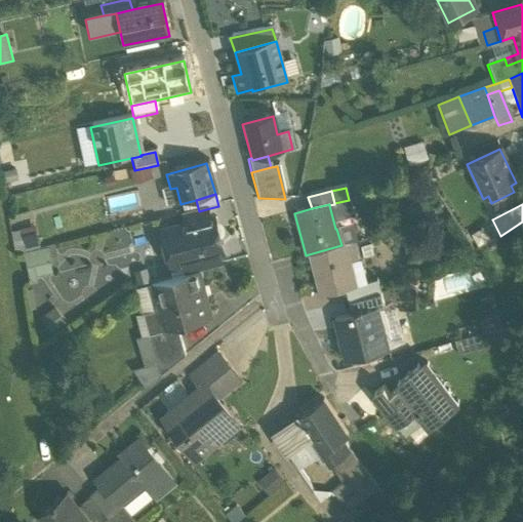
[(199,211),(183,214),(186,227),(209,222),(206,209),(199,211)]
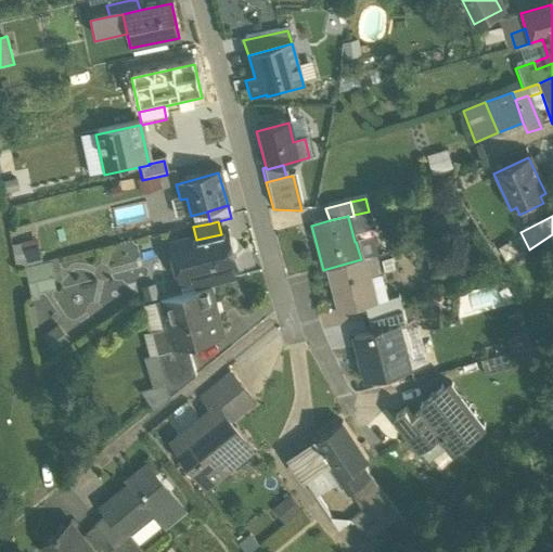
[(196,240),(174,246),(179,268),(190,265),(193,278),(230,268),(233,267),(223,233),(196,240)]
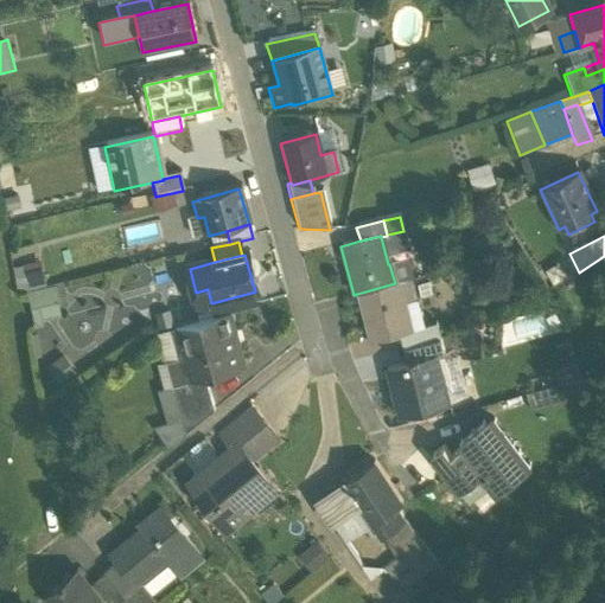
[(13,268),(18,288),(45,282),(39,262),(13,268)]
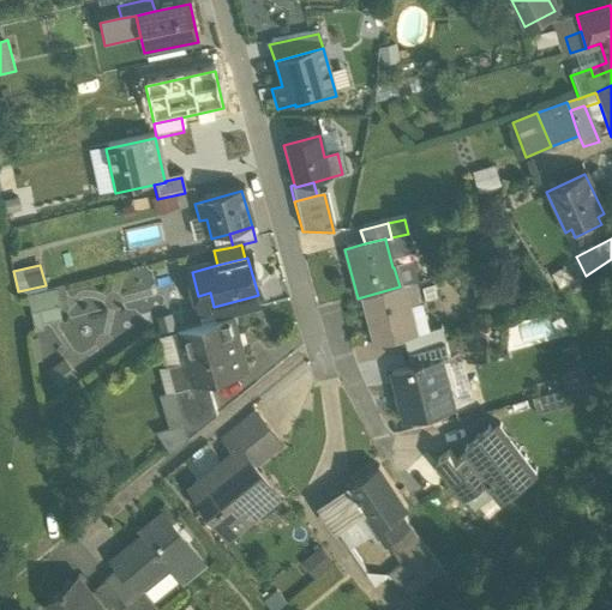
[(139,321),(162,308),(141,270),(85,301),(90,312),(82,316),(88,326),(79,331),(75,322),(59,331),(71,352),(88,343),(96,357),(144,330),(139,321)]
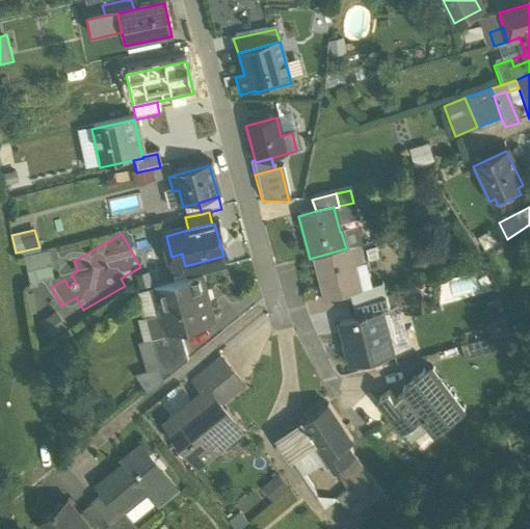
[(346,248),(313,258),(324,299),(349,293),(360,290),(360,288),(352,264),(354,264),(349,247),(346,248)]
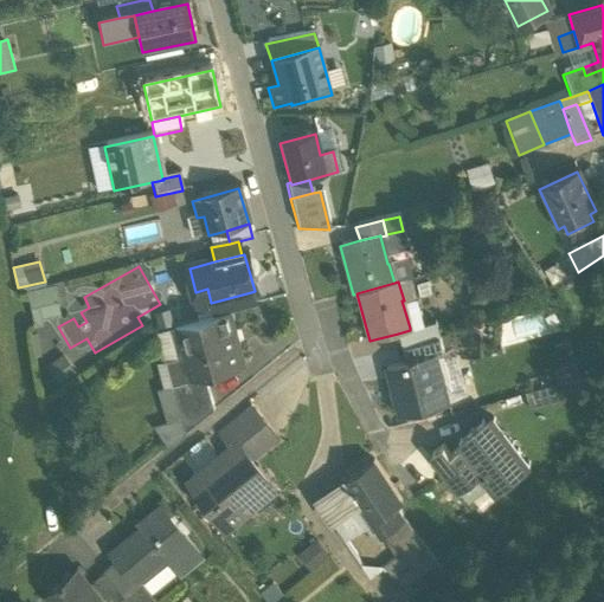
[(31,290),(34,319),(60,316),(56,286),(31,290)]
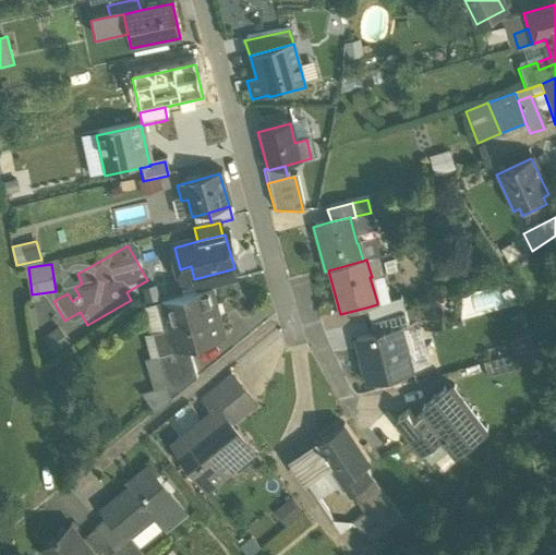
[(231,269),(194,279),(197,292),(209,289),(234,282),(231,269)]
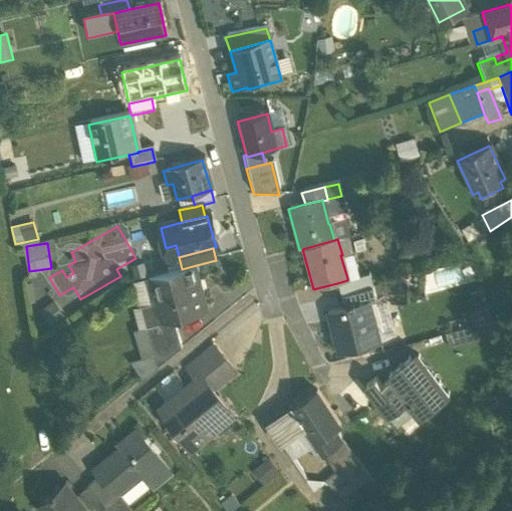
[(182,269),(148,279),(160,322),(172,319),(205,310),(193,266),(182,269)]
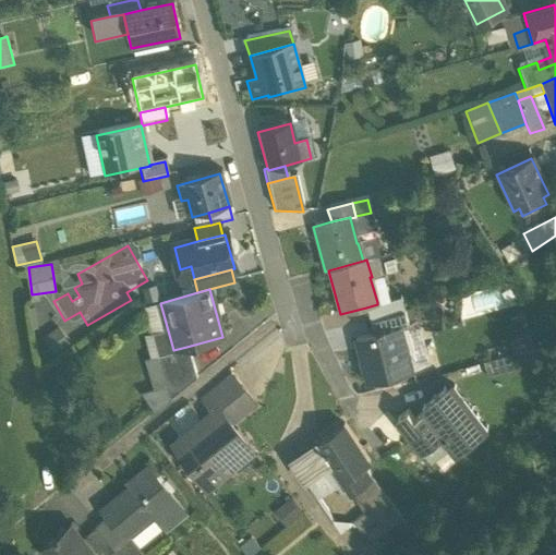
[(387,300),(377,302),(377,304),(366,308),(370,321),(391,315),(390,314),(387,300)]
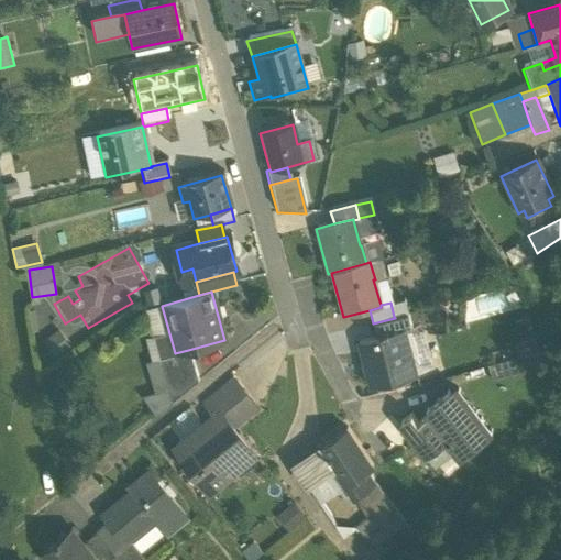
[(394,317),(395,318),(373,324),(367,326),(371,338),(359,341),(371,386),(416,373),(410,355),(408,357),(402,331),(411,329),(407,314),(394,317)]
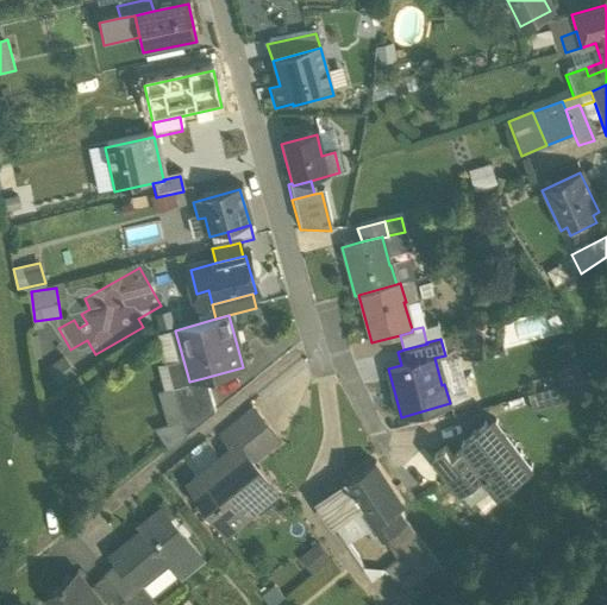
[(48,364),(56,383),(74,375),(66,355),(48,364)]
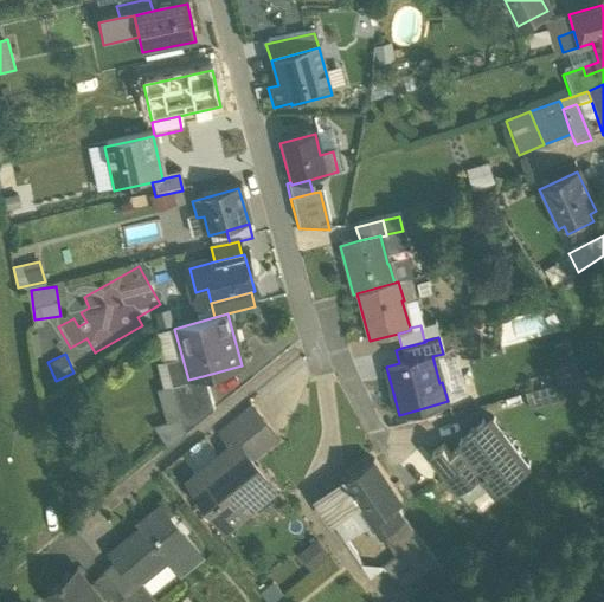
[(203,376),(188,380),(190,382),(172,387),(185,431),(212,409),(203,376)]
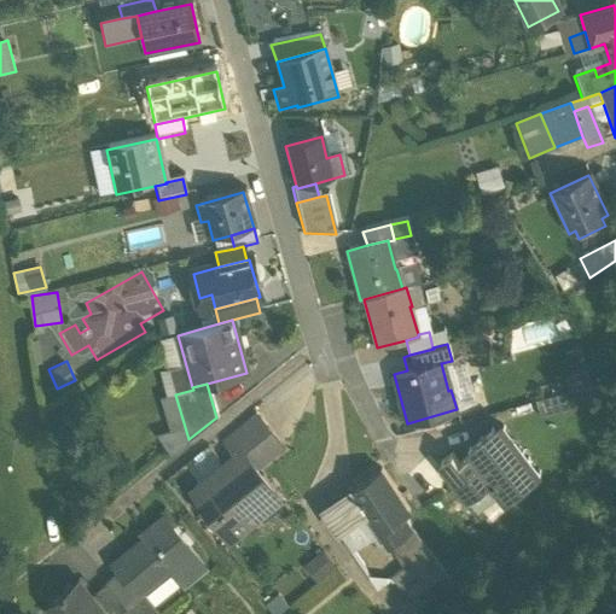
[(608,384),(534,403),(538,419),(611,399),(608,384)]
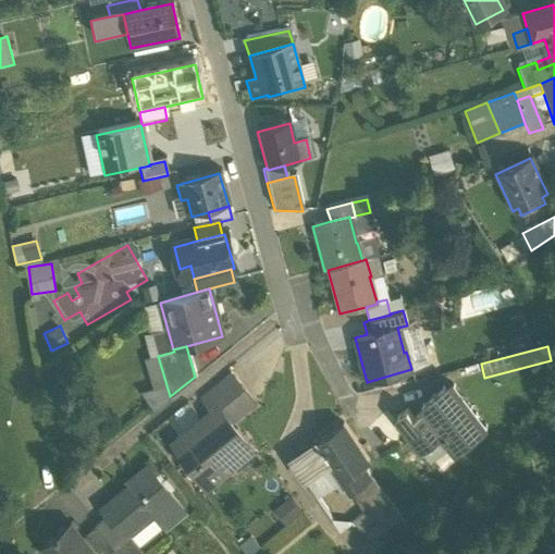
[(231,376),(202,399),(211,411),(218,407),(230,421),(253,403),(231,376)]
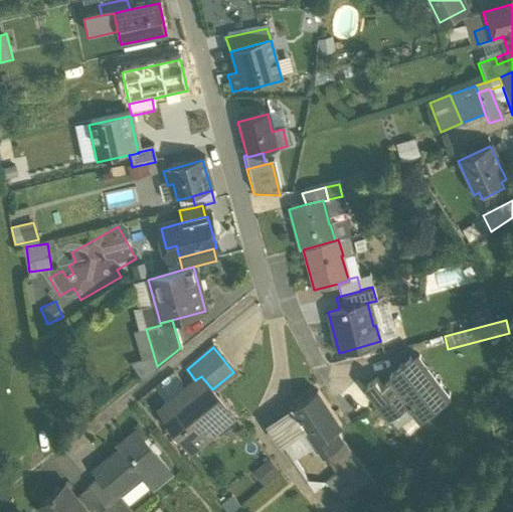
[(390,374),(392,378),(416,408),(423,417),(449,397),(424,367),(419,371),(412,362),(409,359),(390,374)]
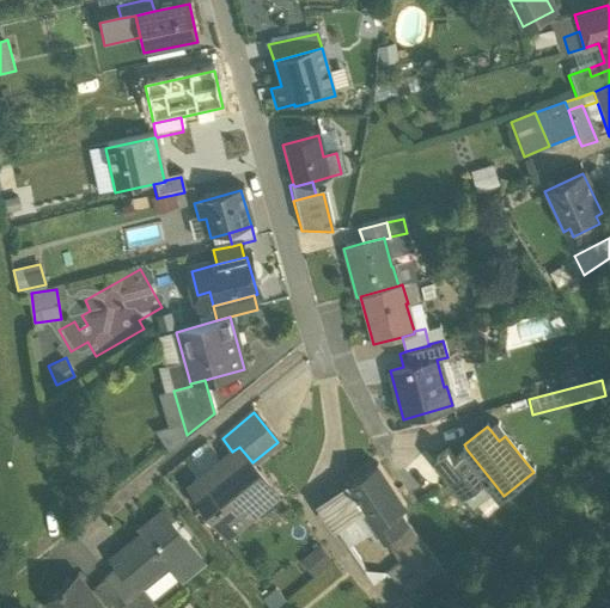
[(232,452),(189,487),(226,534),(276,493),(252,462),(239,447),(232,452)]
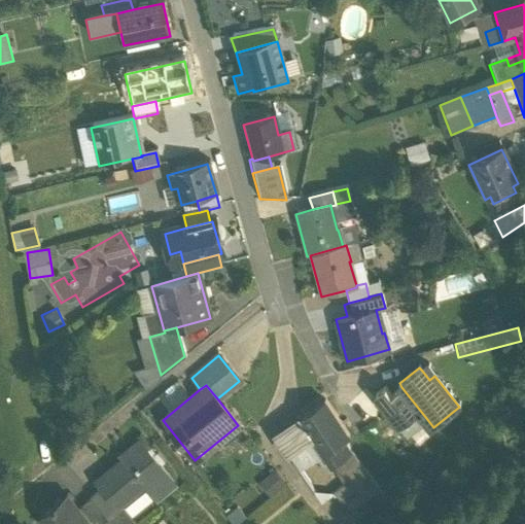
[(401,387),(390,395),(384,388),(375,395),(399,426),(406,434),(426,418),(401,387)]
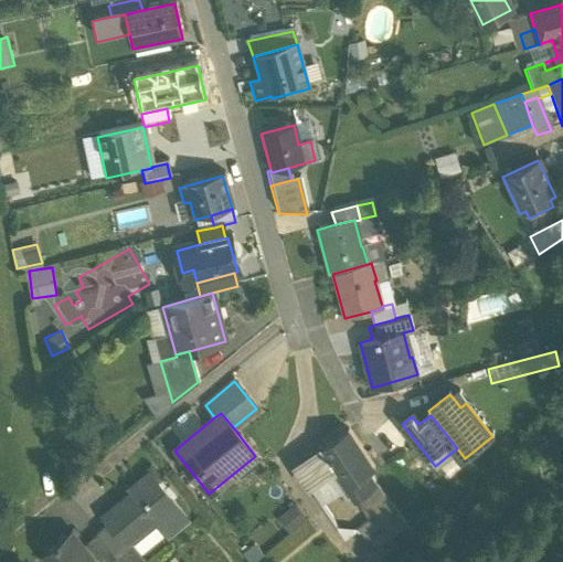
[(373,468),(347,430),(320,447),(336,470),(347,486),(367,473),(373,468)]
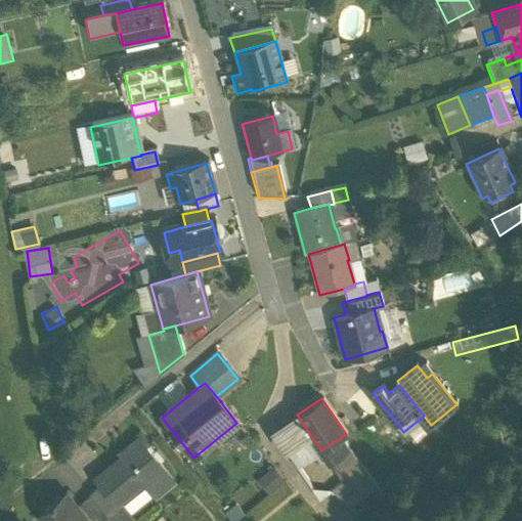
[(297,415),(271,433),(286,453),(311,436),(297,415)]
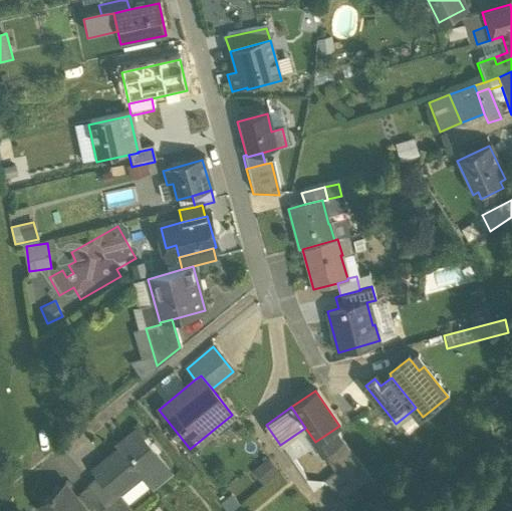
[(120,447),(93,469),(96,474),(111,493),(140,471),(151,485),(170,470),(137,429),(117,444),(120,447)]
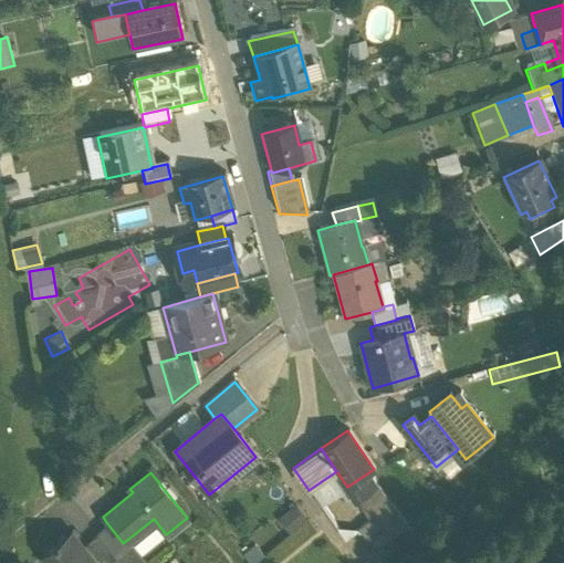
[(367,473),(347,487),(355,499),(375,485),(367,473)]
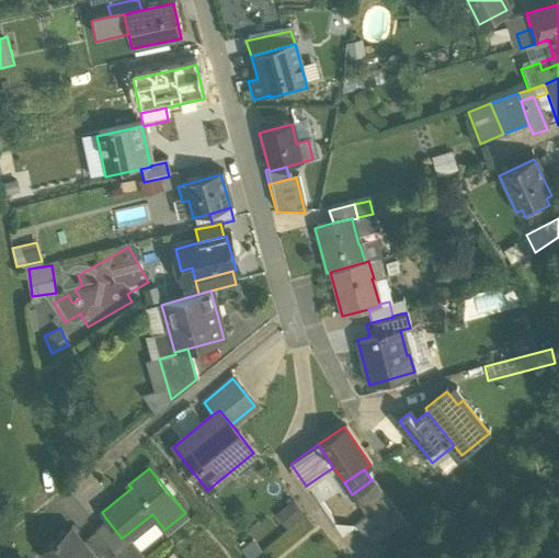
[(372,480),(352,494),(366,515),(386,500),(372,480)]
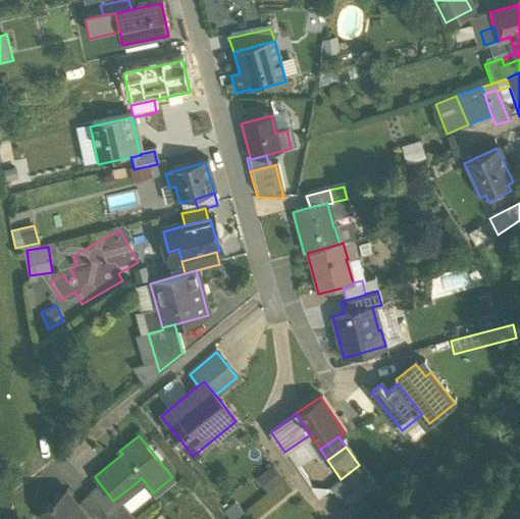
[(272,465),(258,477),(269,490),(283,478),(272,465)]
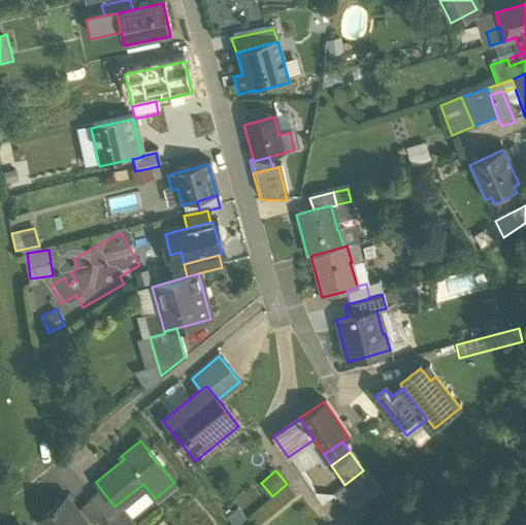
[(363,470),(344,485),(333,494),(350,514),(380,490),(363,470)]
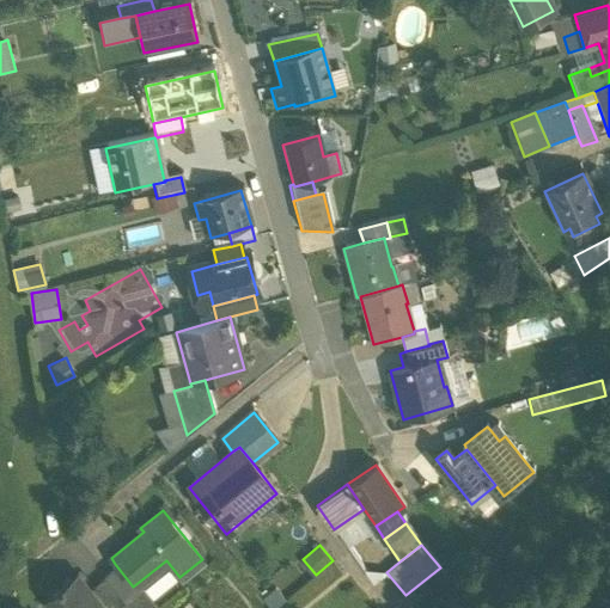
[(133,587),(115,564),(104,573),(105,575),(122,595),(133,587)]
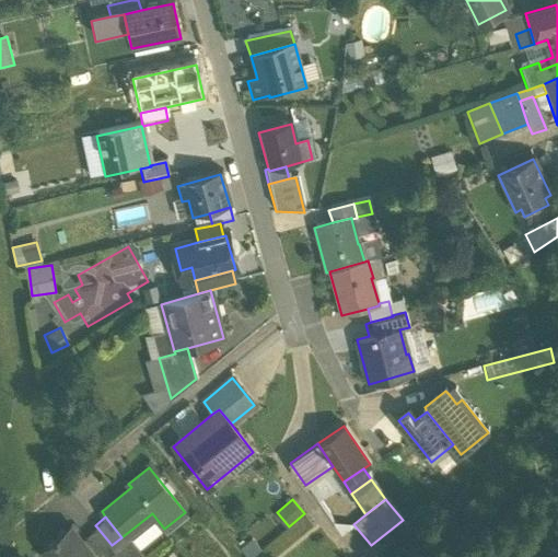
[(82,537),(70,523),(42,546),(50,556),(93,556),(95,555),(82,537)]
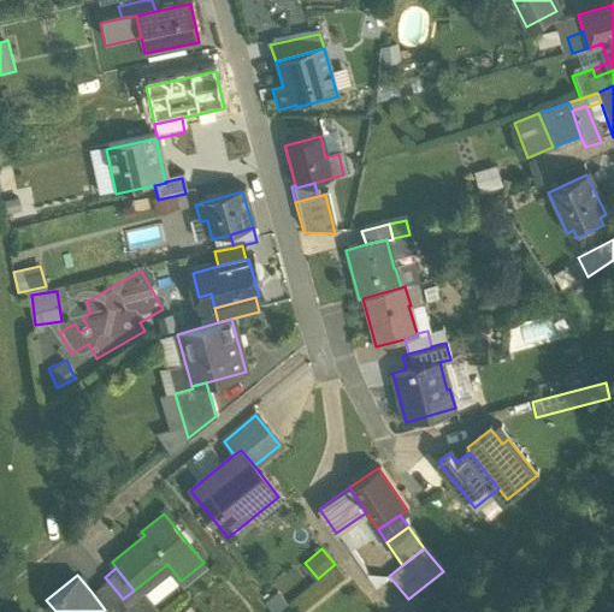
[(123,599),(106,578),(95,587),(113,611),(116,611),(125,602),(123,599)]
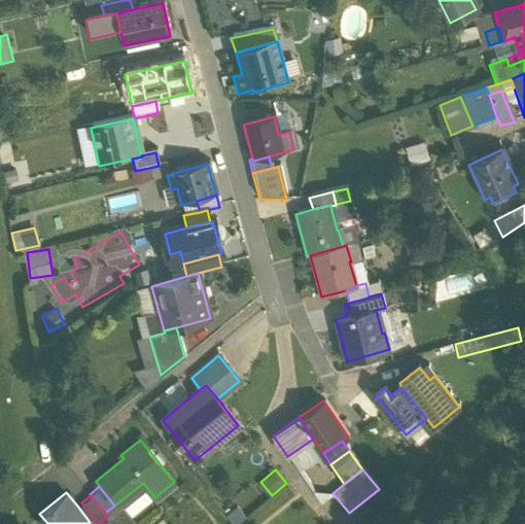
[(97,523),(81,502),(77,505),(90,522),(88,523),(97,523)]
